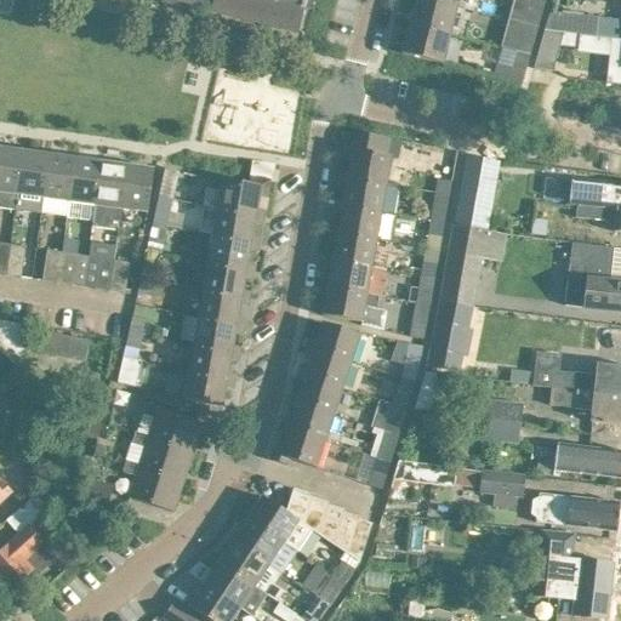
[(214,0),(211,11),(240,20),(244,0),(214,0)]
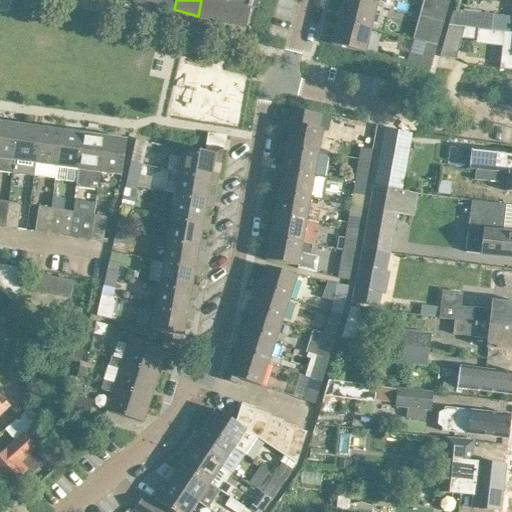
[(201,0),(198,16),(221,22),(227,0),(201,0)]
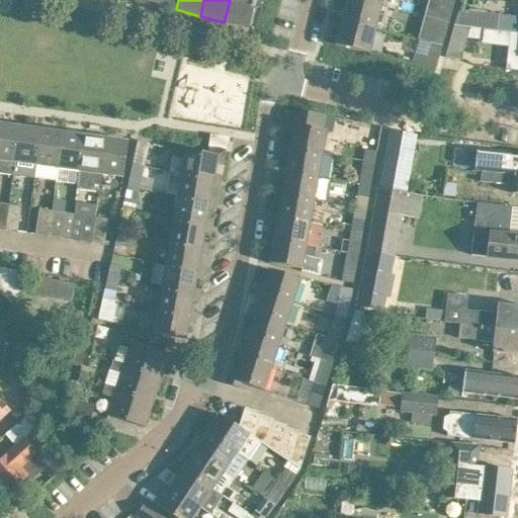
[(230,0),(224,22),(248,28),(254,6),(260,7),(261,0),(230,0)]
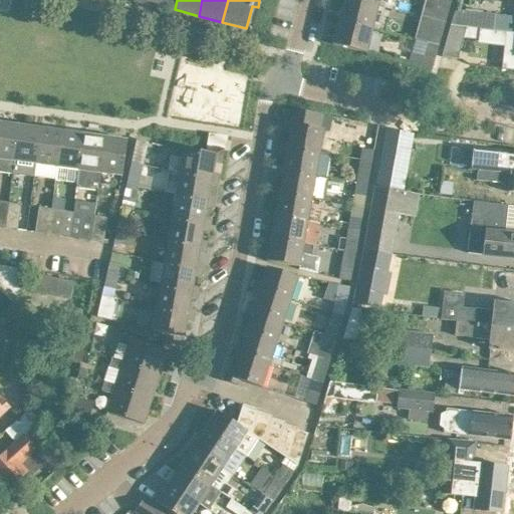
[(353,0),(343,0),(338,21),(371,29),(377,6),(353,0)]
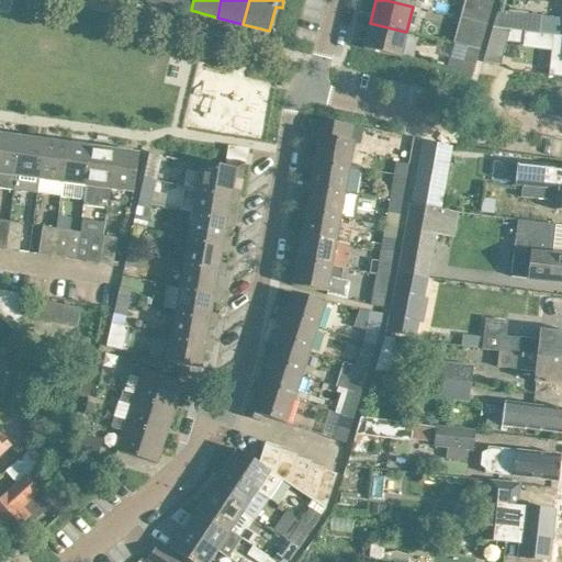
[(480,0),(474,22),(486,25),(493,0),(480,0)]
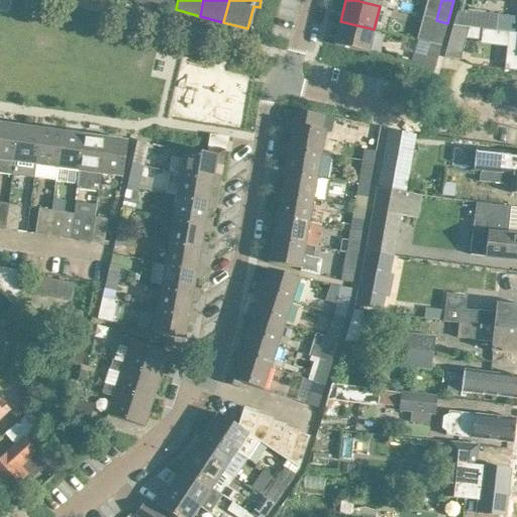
[(487,30),(509,33),(516,33),(516,17),(457,11),(453,26),(487,30)]
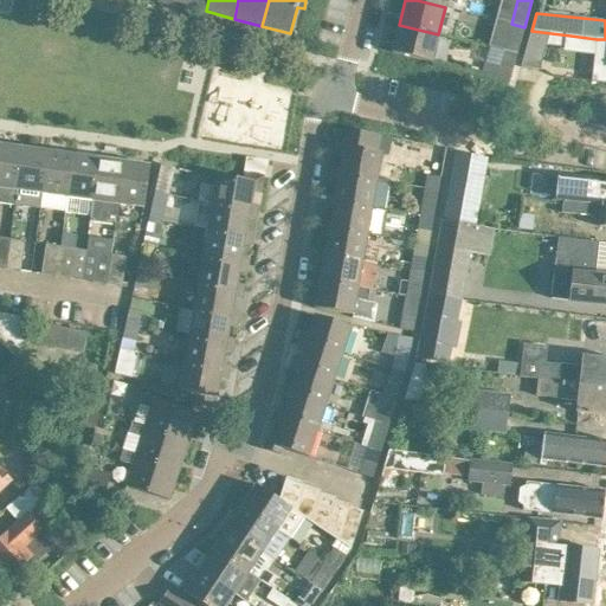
[(511,24),(503,51),(517,55),(524,27),(511,24)]
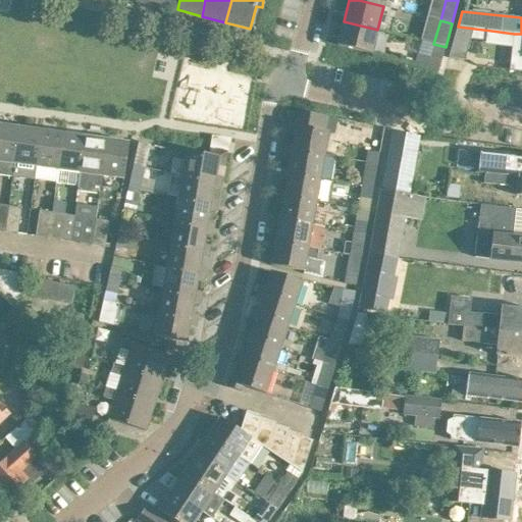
[(377,30),(344,21),(337,46),(371,54),(377,30)]
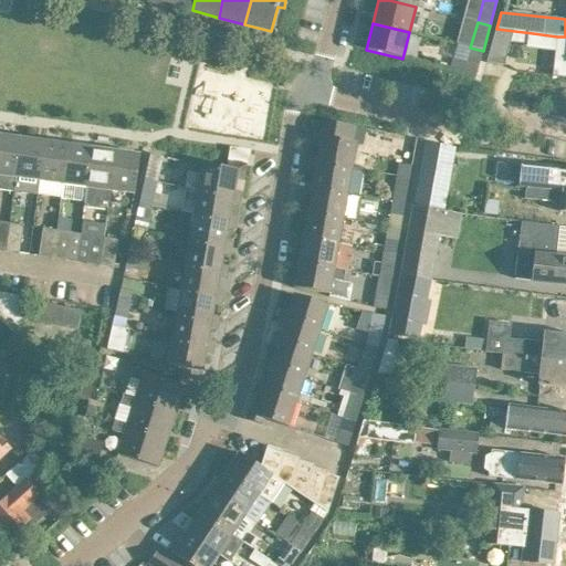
[(486,63),(504,65),(514,31),(495,29),(486,63)]
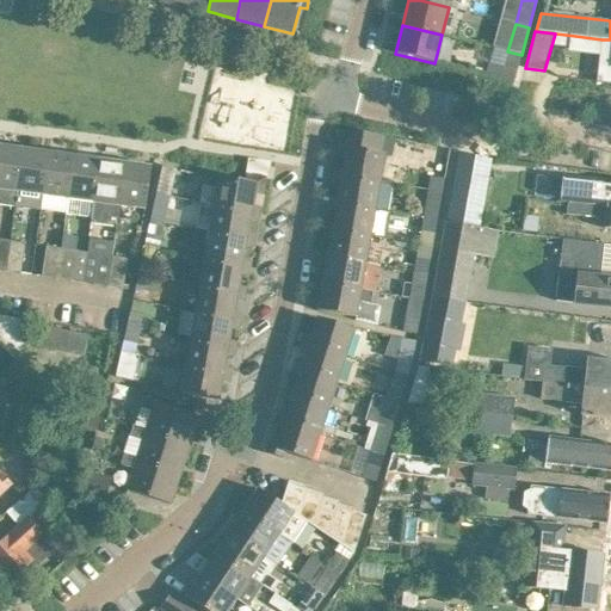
[(610,39),(602,39),(596,82),(610,84),(610,39)]
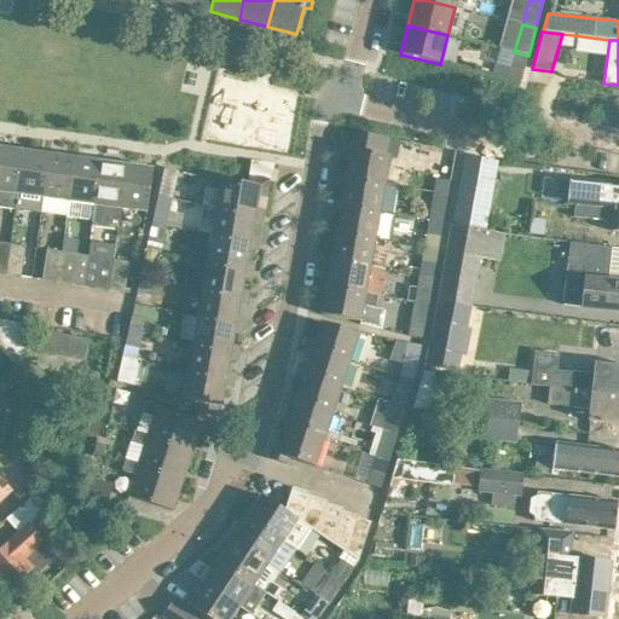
[(495,65),(492,77),(507,81),(520,85),(524,71),(528,56),(514,52),(510,67),(510,70),(495,65)]
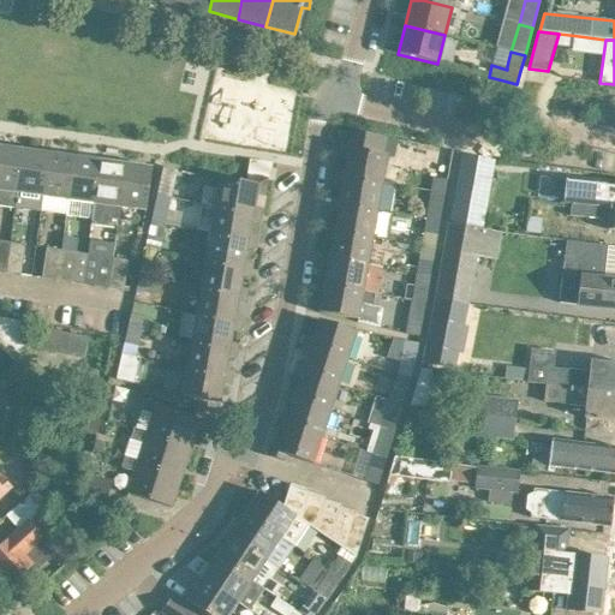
[(347,160),(345,172),(344,177),(382,184),(387,156),(383,156),(386,138),(345,131),(340,157),(347,160)]
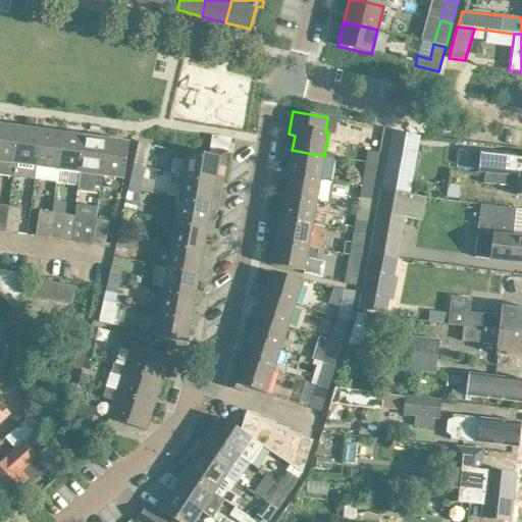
[(0,176),(11,178),(13,165),(19,128),(0,125),(0,176)]
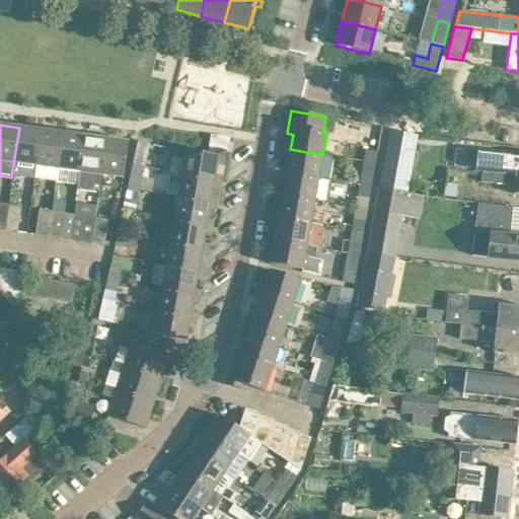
[(13,164),(35,167),(41,130),(19,128),(13,164)]
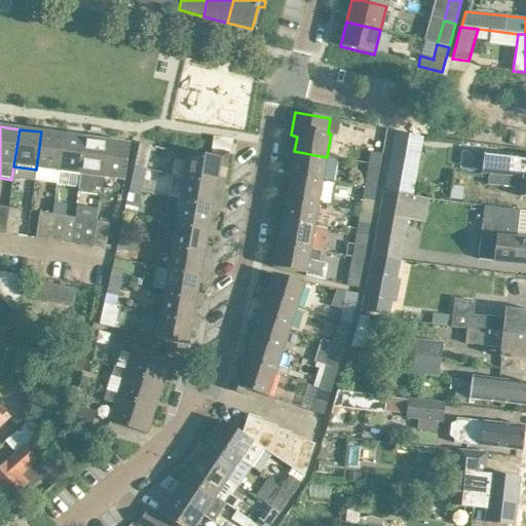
[(36,170),(58,173),(64,136),(41,132),(36,170)]
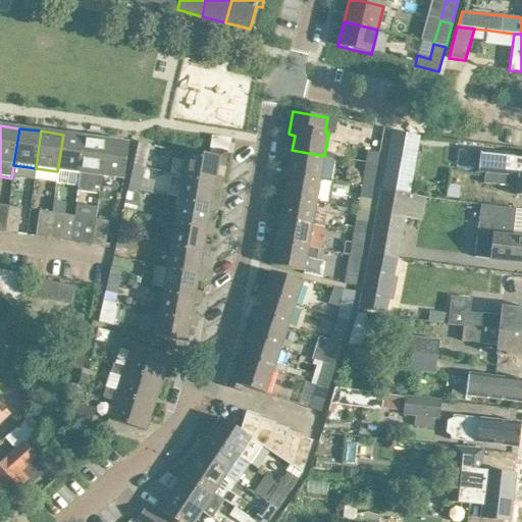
[(408,135),(407,135),(392,132),(385,163),(402,166),(408,135)]
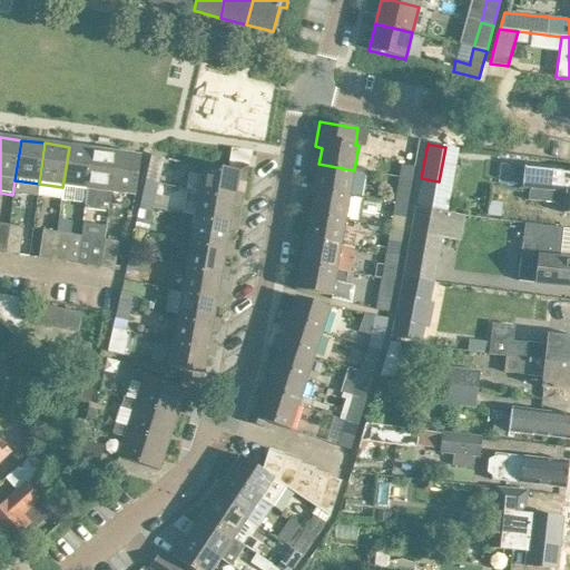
[(61,200),(85,204),(91,149),(69,147),(62,187),(61,200)]
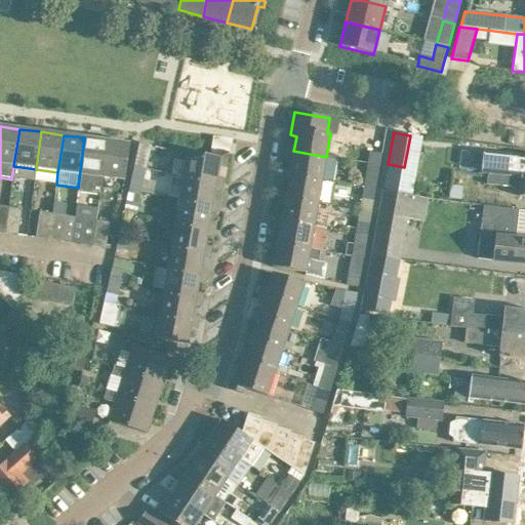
[(84,137),(78,188),(77,191),(99,194),(102,178),(107,140),(84,137)]
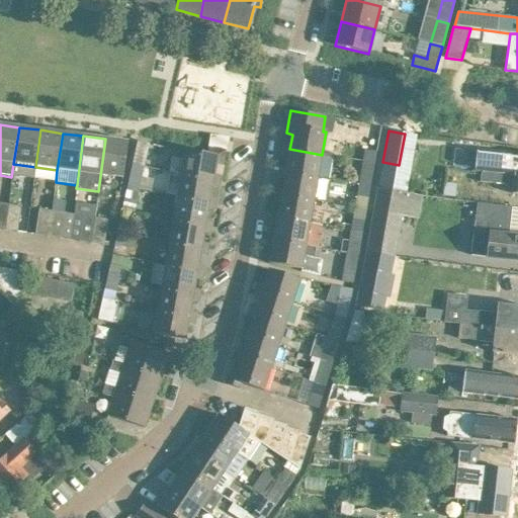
[(127,143),(105,139),(100,176),(123,178),(127,143)]
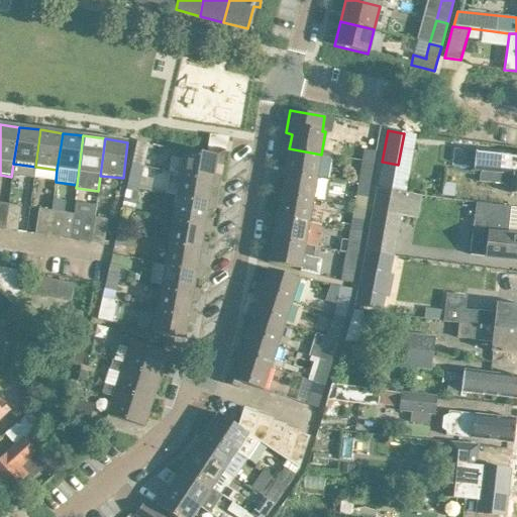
[(135,152),(146,154),(148,142),(137,141),(135,152)]
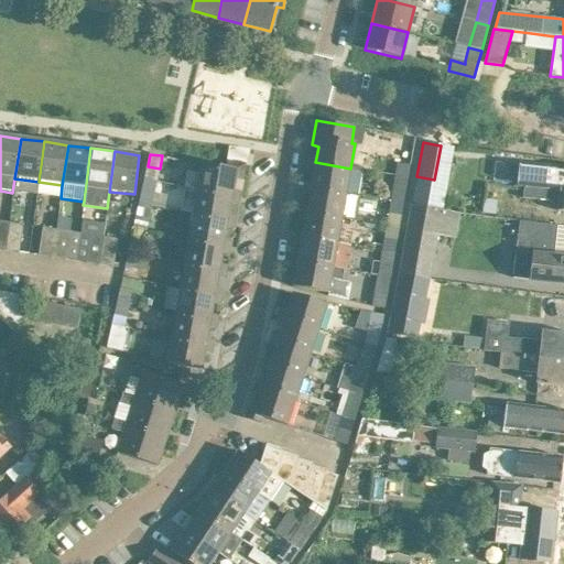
[(314,171),(312,183),(311,187),(346,193),(350,169),(315,162),(316,158),(310,156),(307,170),(314,171)]
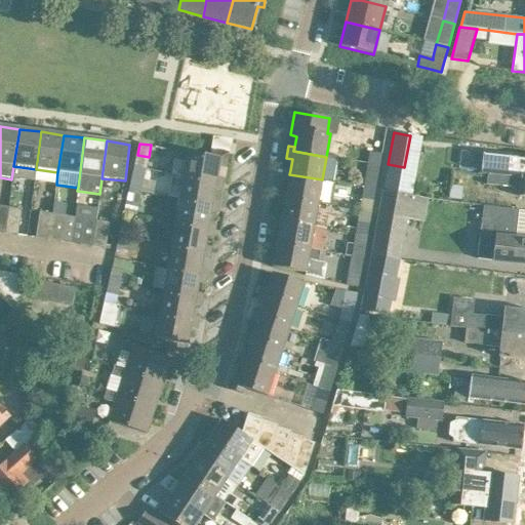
[(174,159),(171,174),(216,183),(217,177),(219,166),(226,167),(228,153),(211,150),(210,157),(188,153),(187,161),(174,159)]
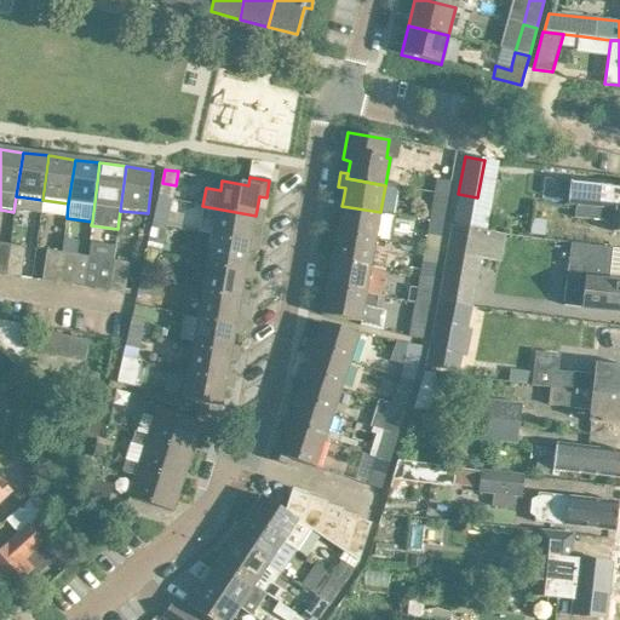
[(436,179),(434,194),(448,197),(451,182),(436,179)]
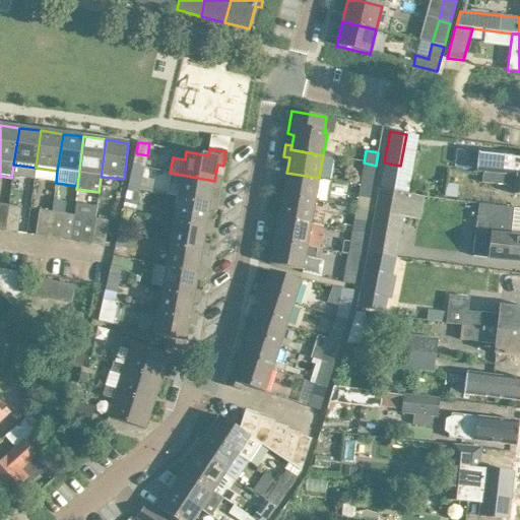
[(478,150),(475,171),(482,172),(519,175),(519,154),(518,155),(518,158),(512,157),(513,154),(478,150)]
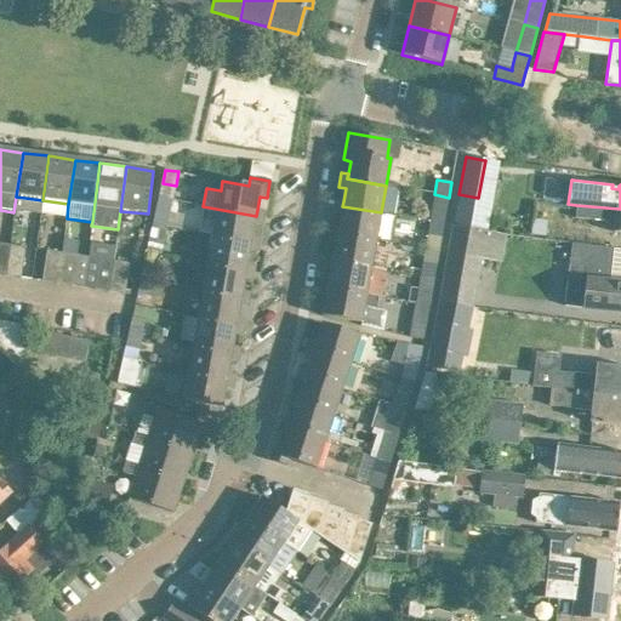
[(341,215),(339,228),(337,233),(376,240),(381,212),(342,206),(343,201),(336,200),(334,214),(341,215)]
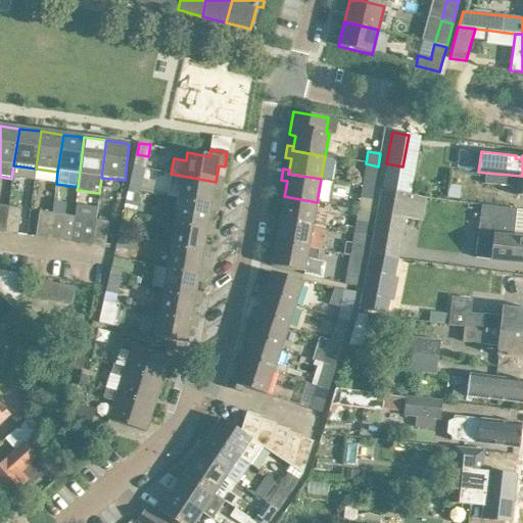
[(522,176),(485,173),(484,184),(513,187),(513,182),(519,182),(517,196),(522,196),(522,176)]
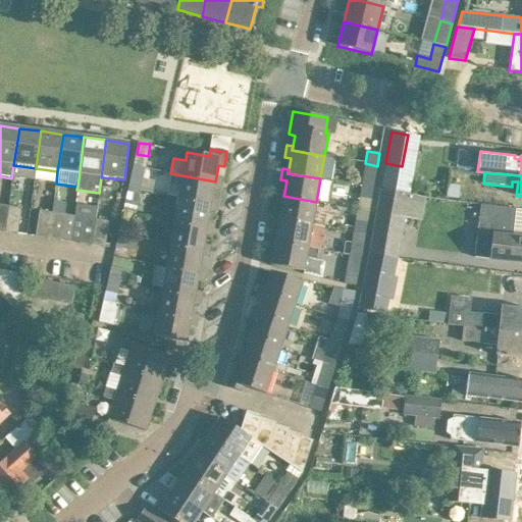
[(166,197),(178,199),(178,198),(211,204),(212,200),(214,189),(220,190),(222,177),(216,176),(215,181),(170,173),(166,197)]
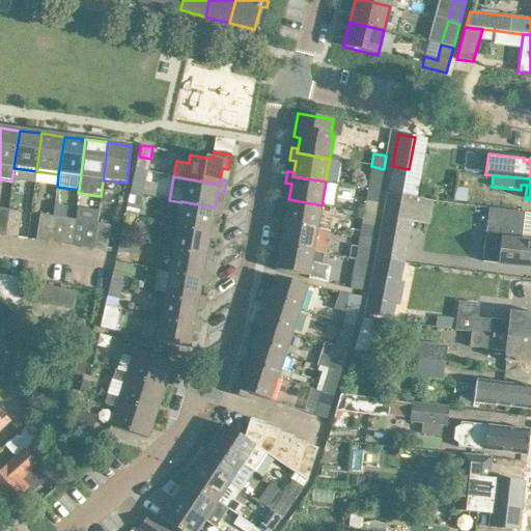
[(369,177),(367,189),(369,190),(380,192),(382,180),(369,177)]
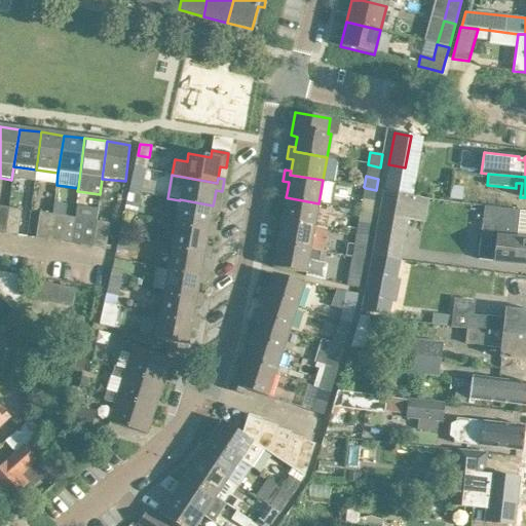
[(132,178),(129,190),(141,192),(144,181),(132,178)]
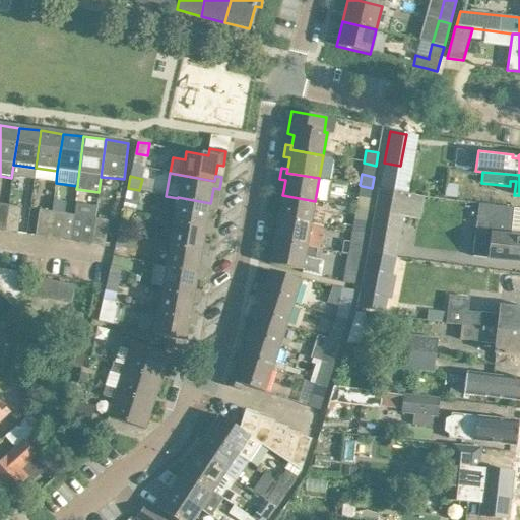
[(457,198),(458,186),(446,184),(444,196),(457,198)]
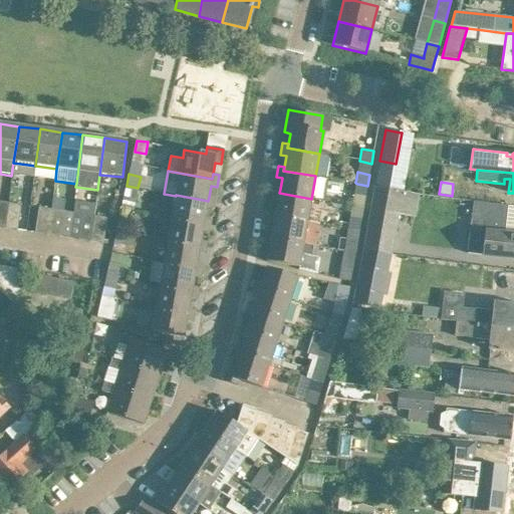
[(355,183),(353,195),(365,197),(367,186),(357,184),(355,183)]
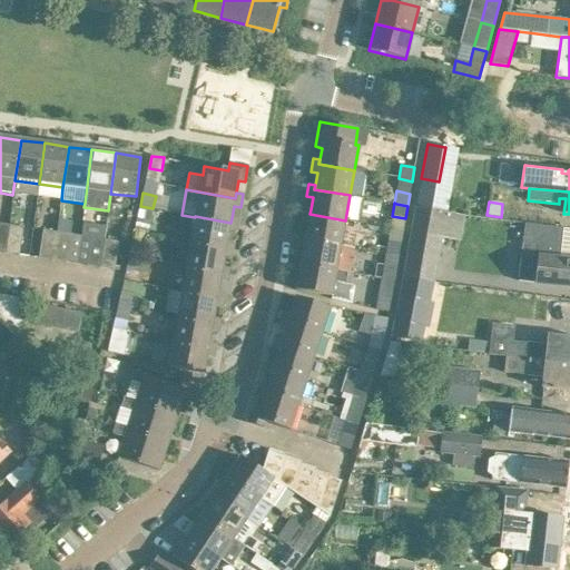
[(153,208),(140,206),(137,218),(149,222),(153,208)]
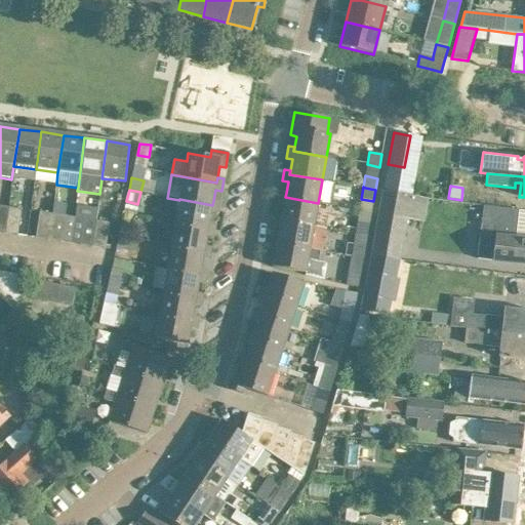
[(382,190),(371,255),(398,259),(405,218),(422,220),(427,198),(382,190)]
